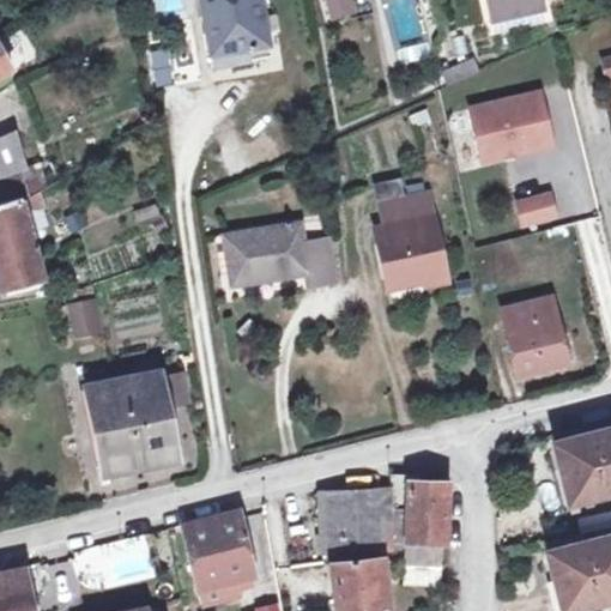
[(199,0),(211,66),(247,60),(244,47),(266,43),(258,0),(199,0)]
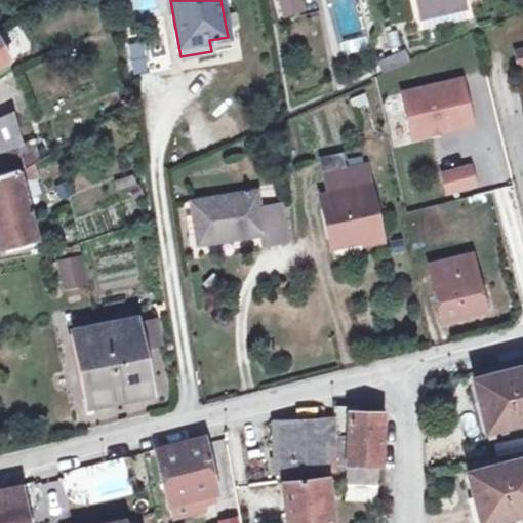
[(275,0),(278,15),(300,13),(298,0),(275,0)]
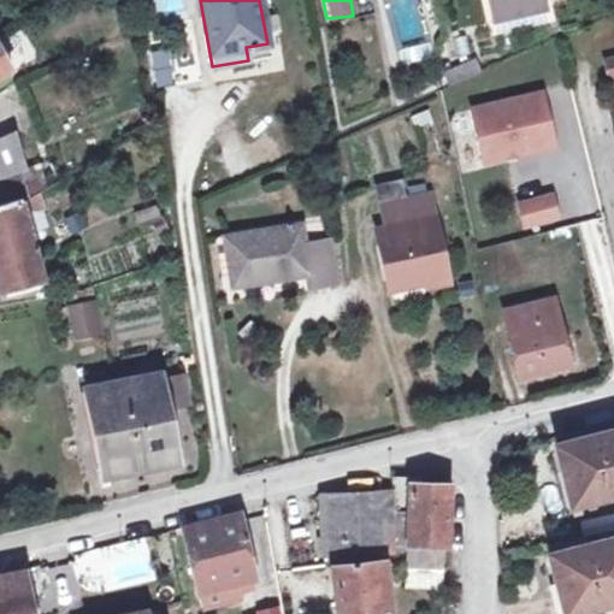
[(488,0),(493,17),(543,5),(542,0),(488,0)]
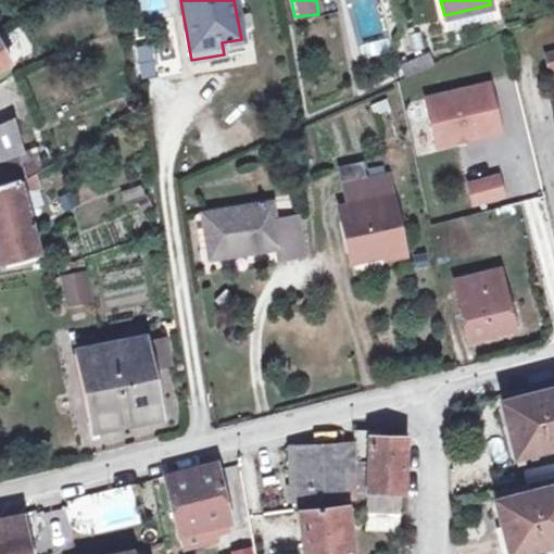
[(490,4),(444,15),(447,26),(493,15),(490,4)]
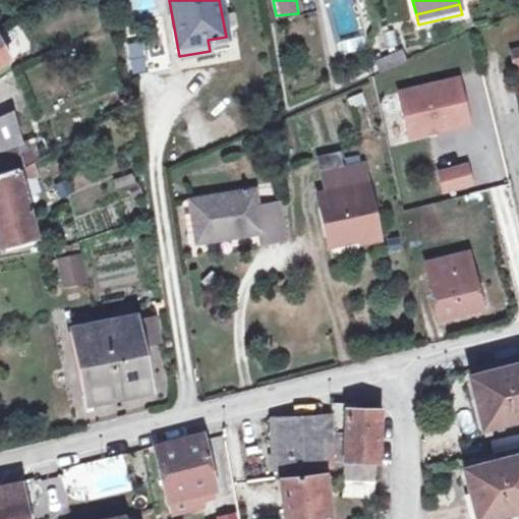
[(0,61),(8,57),(0,42),(0,61)]
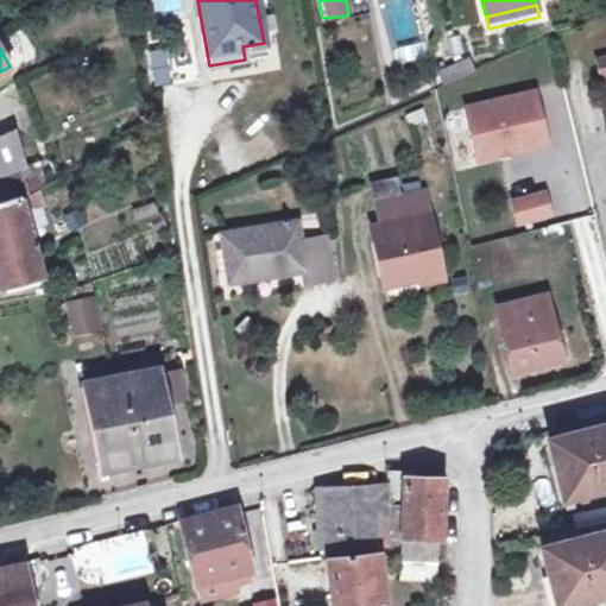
[(453,62),(456,76),(472,70),(466,57),(453,62)]
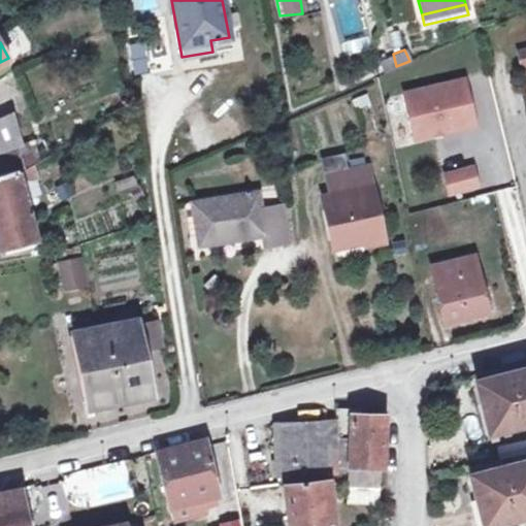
[(381,60),(385,71),(396,66),(393,54),(381,60)]
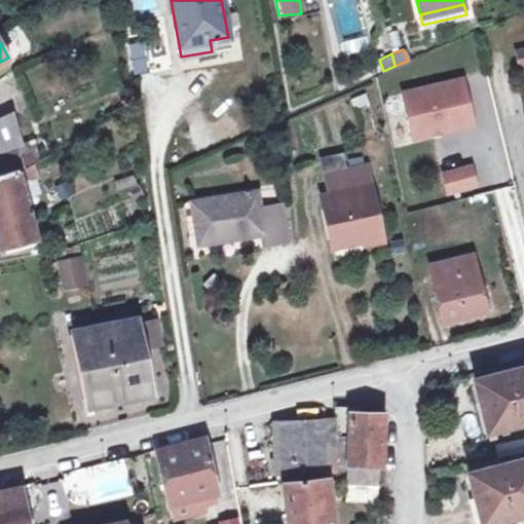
[(401,89),(411,135),(470,122),(460,77),(401,89)]
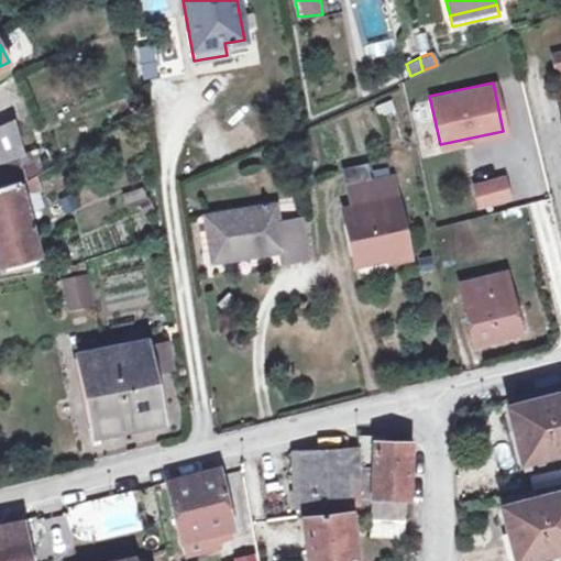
[(374,105),(378,114),(395,108),(391,98),(374,105)]
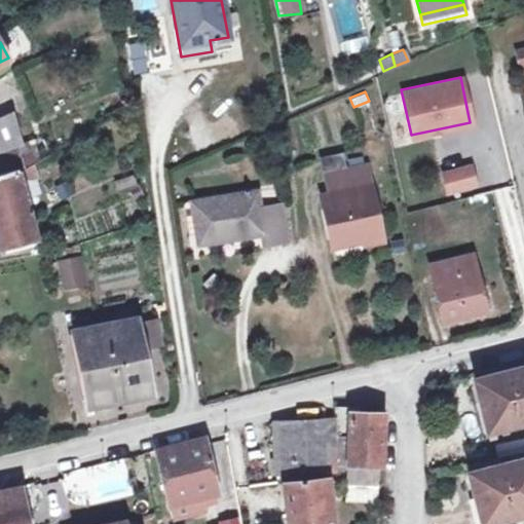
[(0,171),(16,166),(17,170),(28,164),(22,146),(10,110),(0,114),(0,171)]
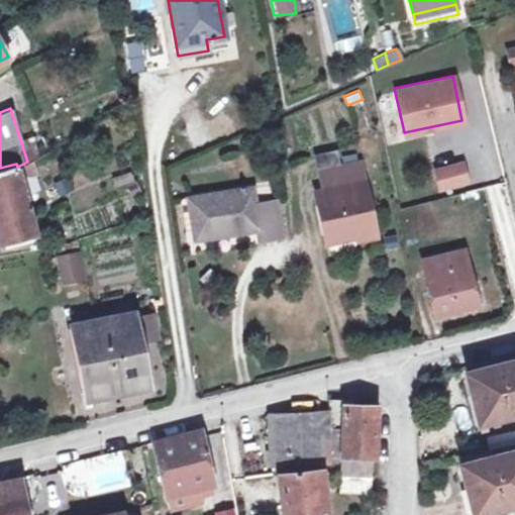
[(21,143),(27,162),(32,160),(38,156),(34,139),(21,143)]
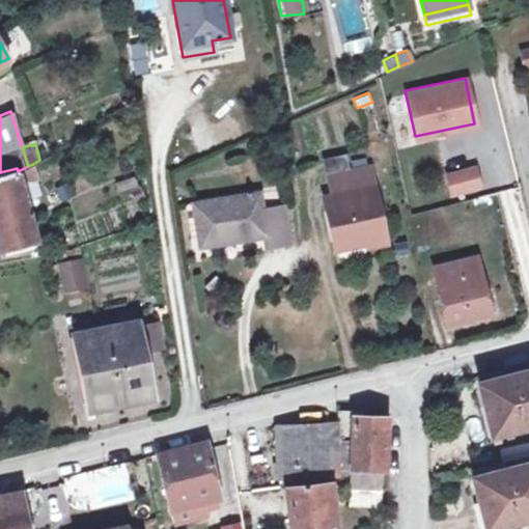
[(326,207),(332,237),(356,231),(368,240),(385,237),(369,163),(328,172),(335,206),(326,207)]
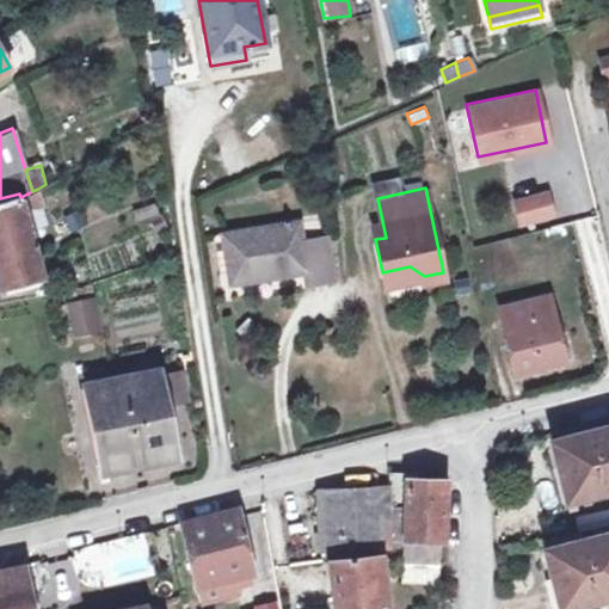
[(20,197),(29,227),(48,222),(38,189),(32,191),(20,197)]
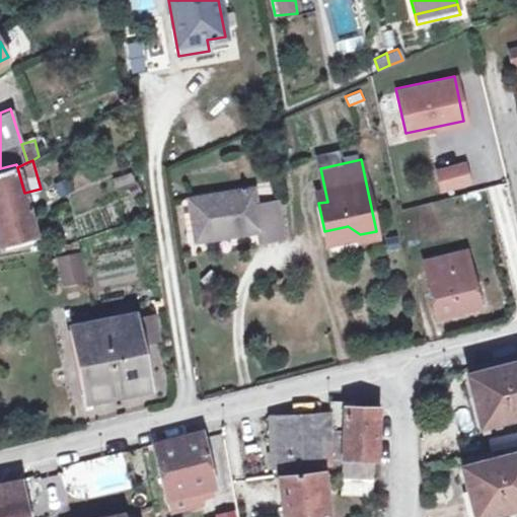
[(439,170),(443,187),(469,180),(465,163),(439,170)]
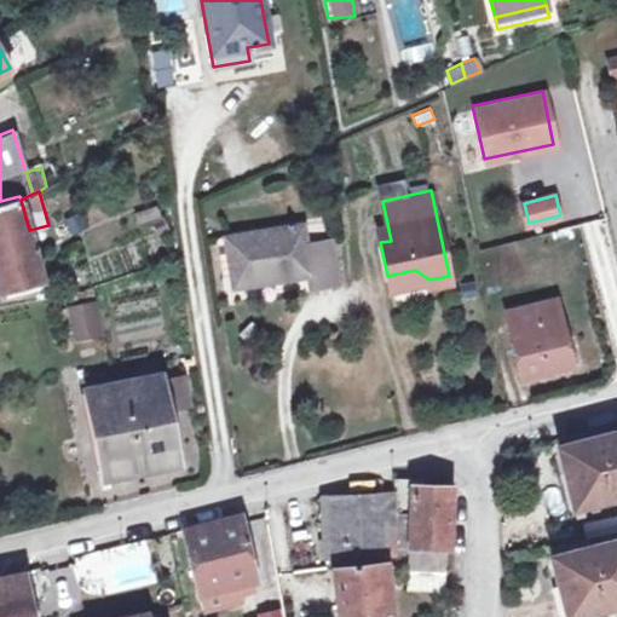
[(0,247),(32,238),(29,230),(21,200),(19,196),(0,201),(0,247)]
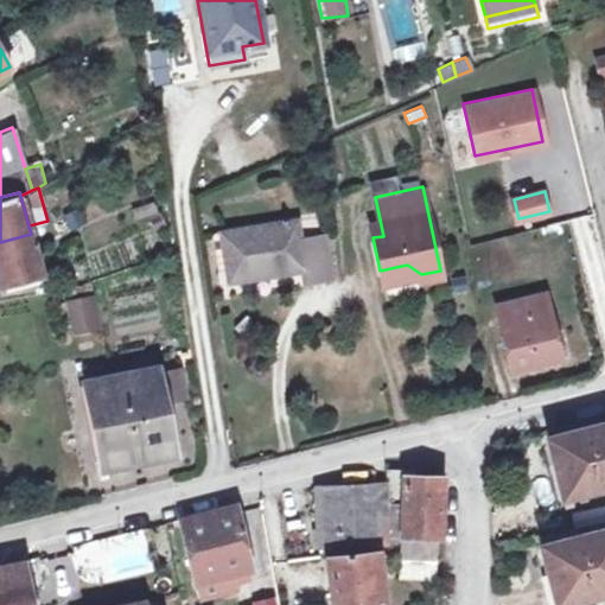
[(297,220),(221,231),(225,268),(228,281),(303,269),(305,281),(330,276),(324,235),(300,239),(297,220)]
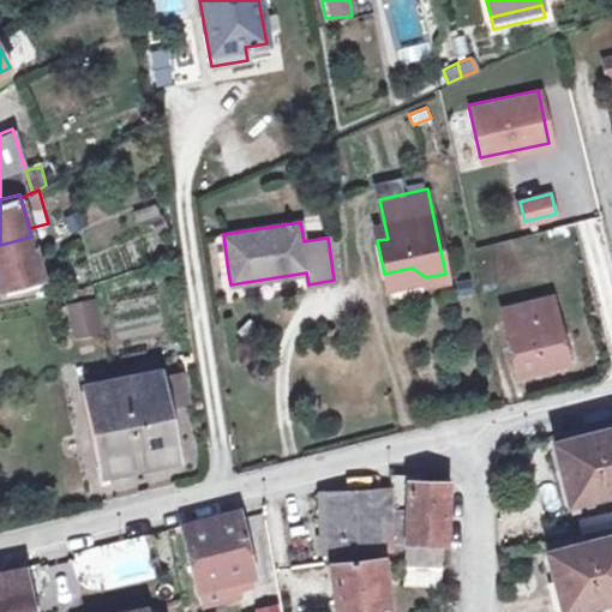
[(211,235),(217,273),(228,271),(223,234),(211,235)]
